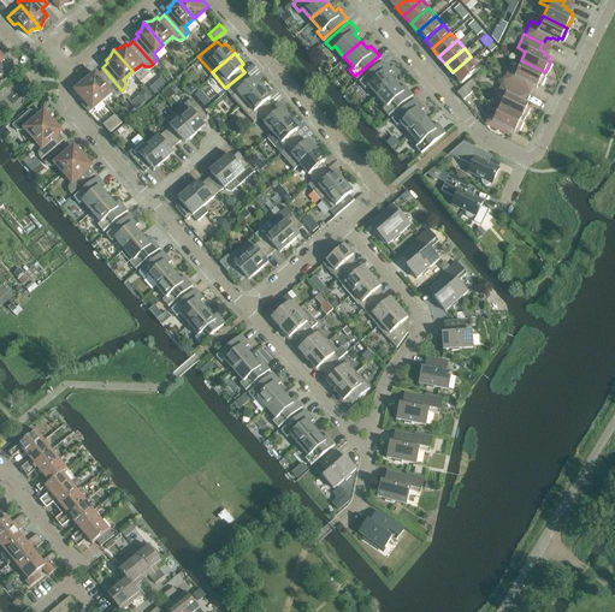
[(471,57),(453,72),(460,81),(479,65),(471,57)]
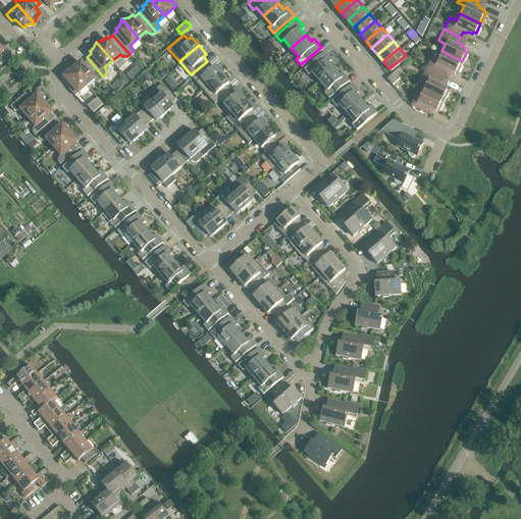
[(308,72),(311,70),(318,80),(332,66),(327,60),(330,57),(323,49),(303,67),(308,72)]
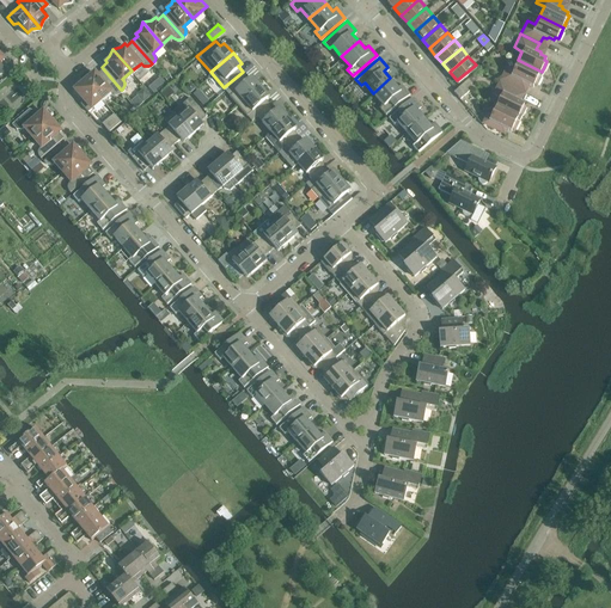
[(505,65),(499,78),(518,87),(520,81),(524,83),(526,81),(532,84),(533,81),(536,83),(541,74),(542,72),(518,60),(513,68),(505,65)]
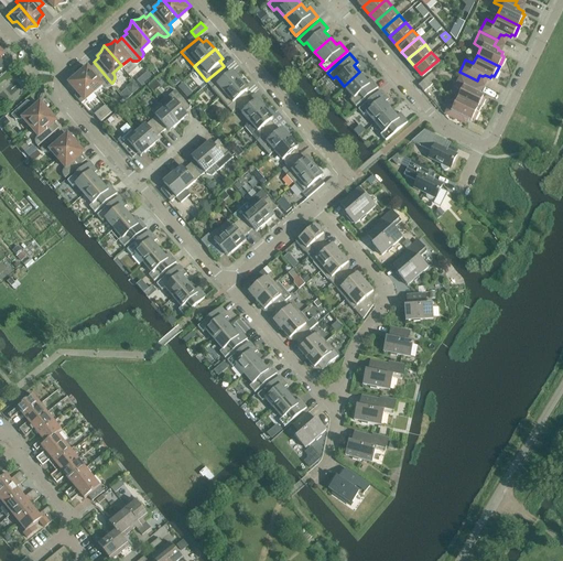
[(83,67),(75,69),(93,89),(101,83),(103,84),(104,85),(106,85),(109,85),(110,84),(111,83),(94,62),(88,66),(87,64),(83,67)]
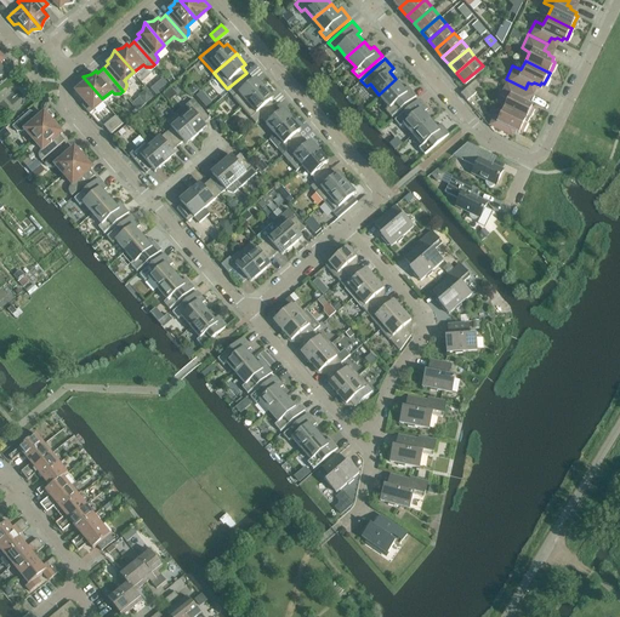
[(246,73),(227,89),(232,95),(240,104),(263,85),(255,75),(251,78),(246,73)]
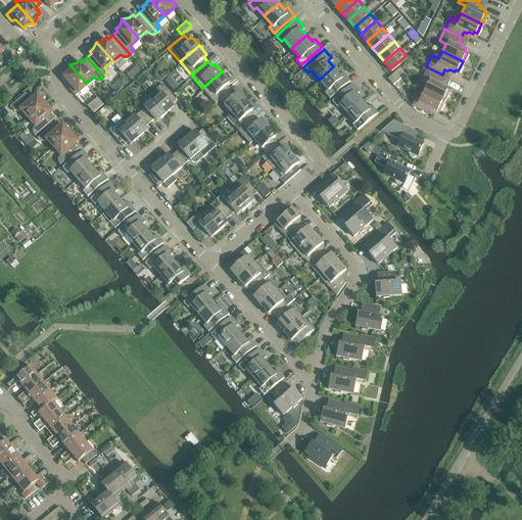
[(138,63),(127,72),(131,77),(142,68),(138,63)]
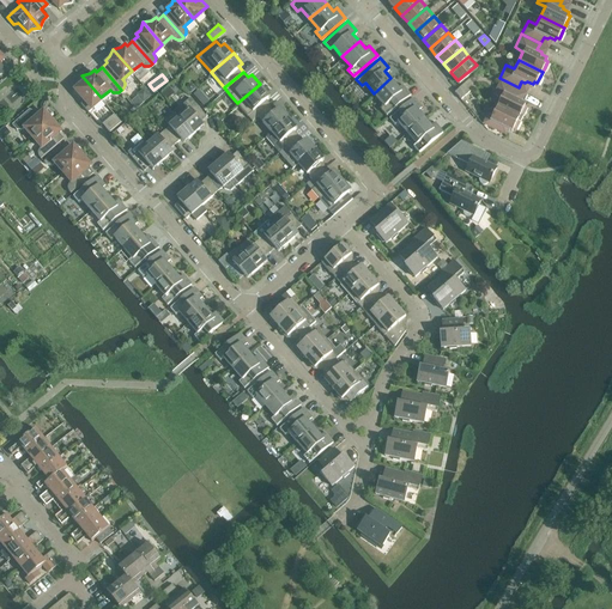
[(101,97),(82,75),(79,84),(74,87),(84,98),(80,101),(88,110),(91,107),(91,105),(101,97)]
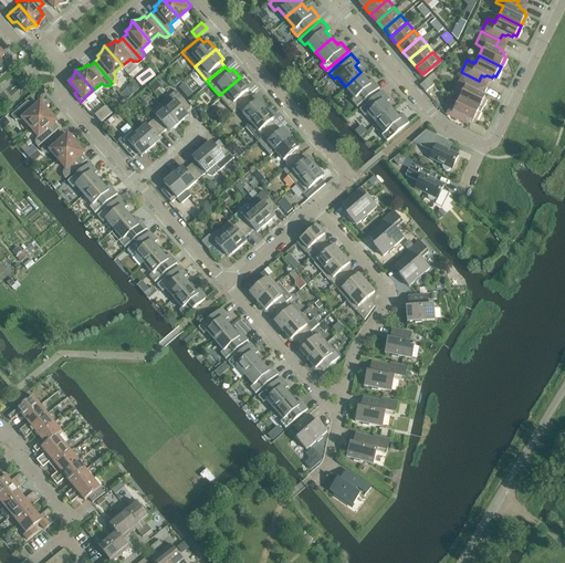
[(419,83),(425,90),(438,77),(432,71),(419,83)]
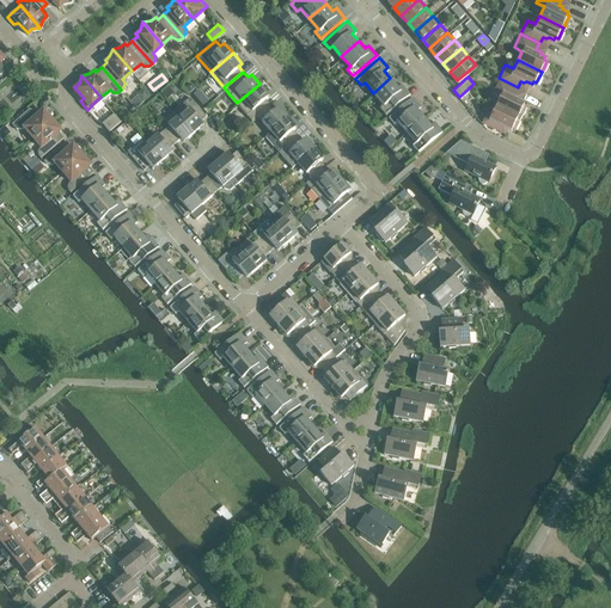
[(373,93),(383,104),(379,106),(385,112),(409,92),(401,83),(397,86),(390,78),(373,93)]
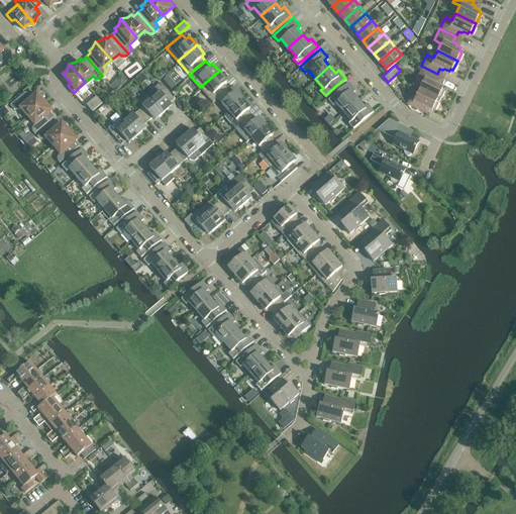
[(422,81),(418,88),(438,98),(439,98),(440,96),(443,89),(441,88),(442,85),(437,83),(437,81),(434,79),(437,74),(421,66),(415,78),(422,81)]
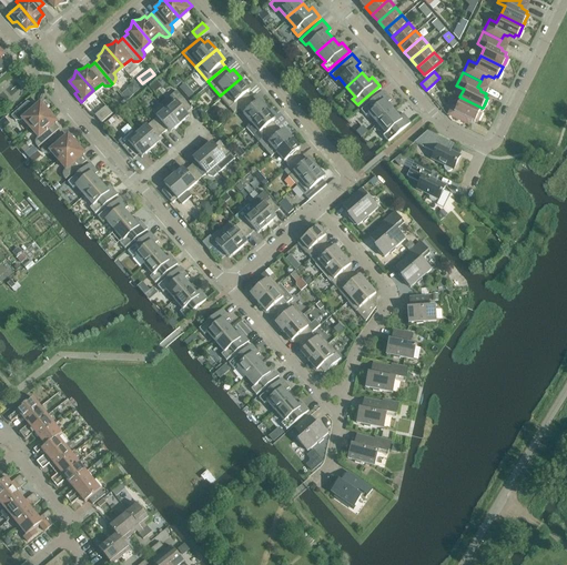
[(241,78),(220,96),(229,106),(233,110),(239,106),(251,96),(246,90),(250,88),(241,78)]
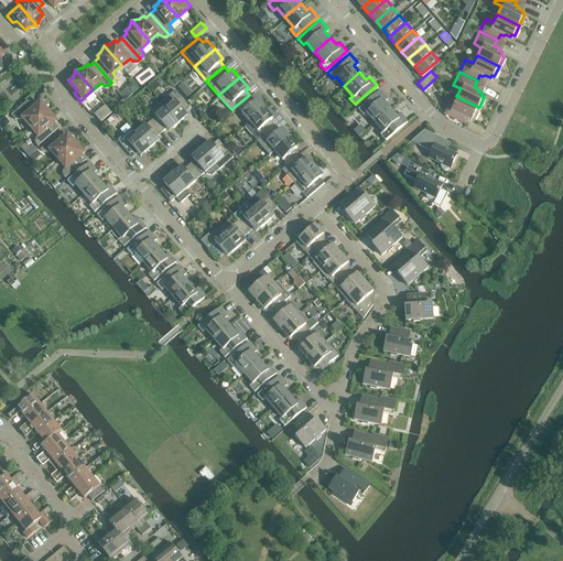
[(119,88),(125,96),(140,87),(134,78),(119,88)]
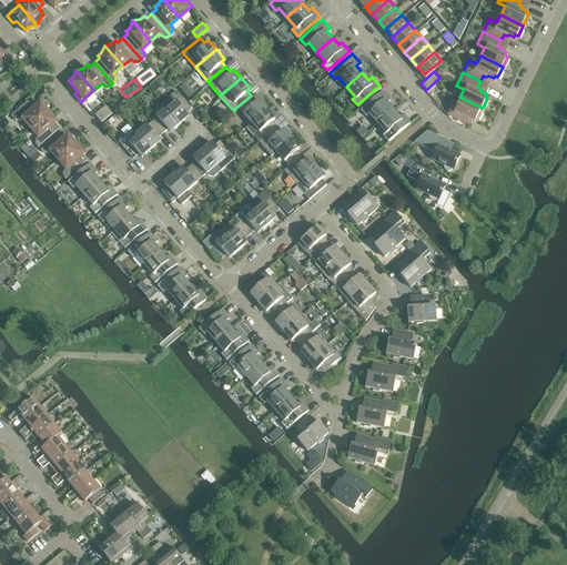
[(191,106),(175,88),(161,100),(165,106),(179,122),(188,113),(185,110),(191,106)]
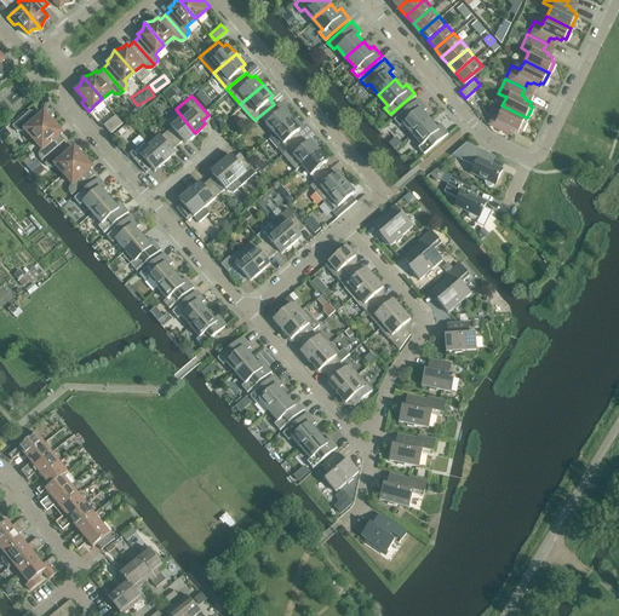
[(399,124),(402,121),(411,132),(428,117),(422,109),(425,107),(417,97),(393,117),(399,124)]
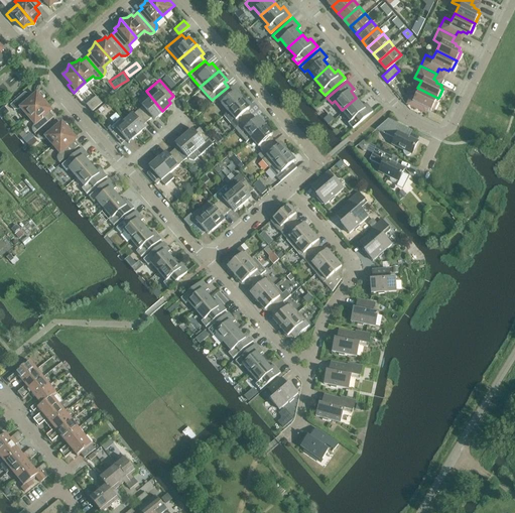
[(234,89),(232,91),(228,87),(217,96),(221,101),(220,101),(227,110),(242,97),(234,89)]
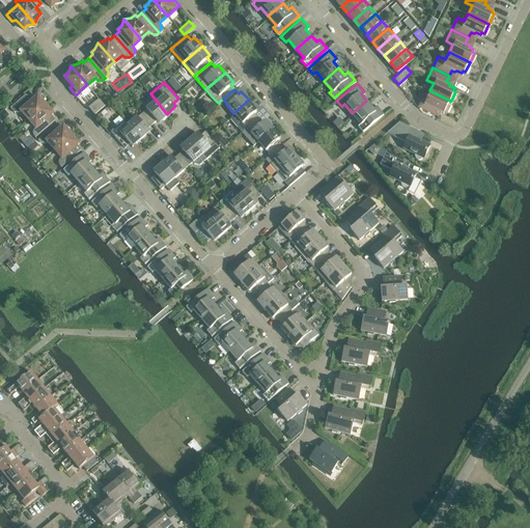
[(450,101),(429,90),(426,99),(421,96),(417,105),(431,112),(433,109),(436,111),(438,109),(443,112),(444,109),(446,110),(449,103),(450,104),(450,102),(450,101)]
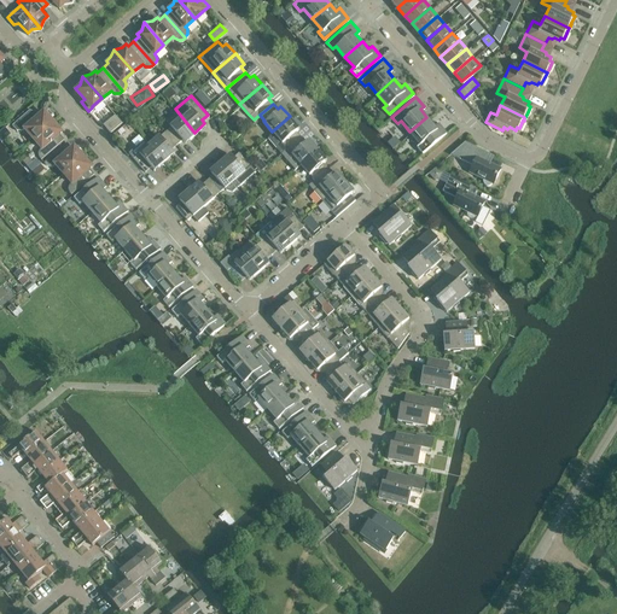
[(44,110),(41,111),(40,111),(29,107),(11,123),(16,128),(21,128),(23,126),(33,136),(54,117),(47,113),(46,112),(44,110)]
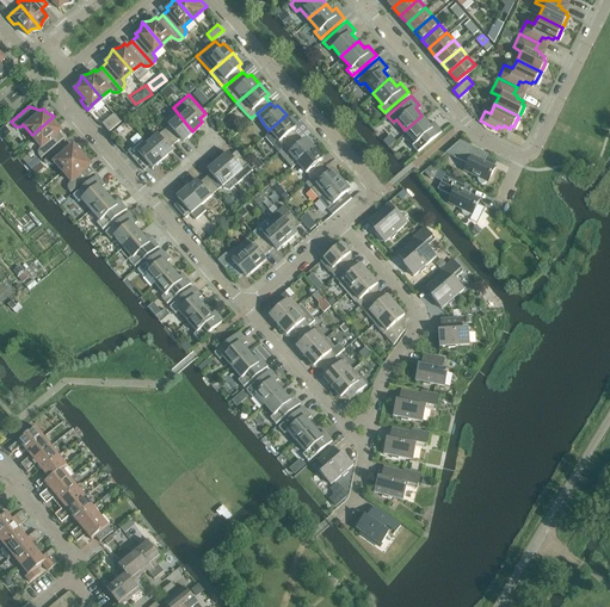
[(173,107),(162,117),(168,123),(162,128),(174,141),(179,136),(183,140),(192,131),(178,113),(173,107)]
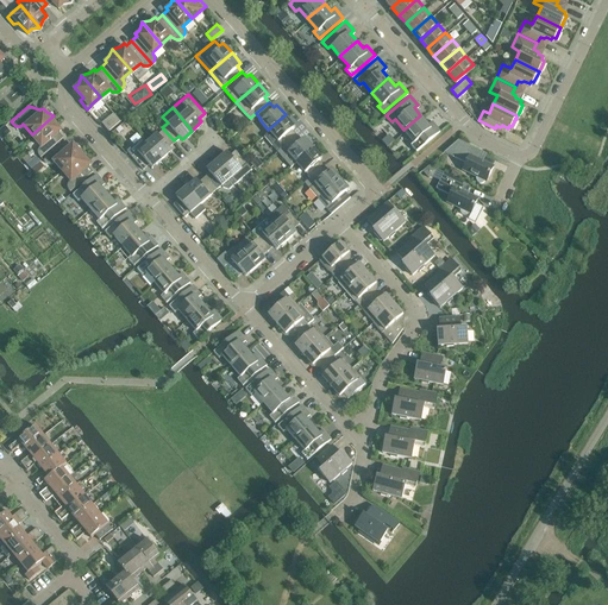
[(101,121),(108,128),(119,119),(112,111),(101,121)]
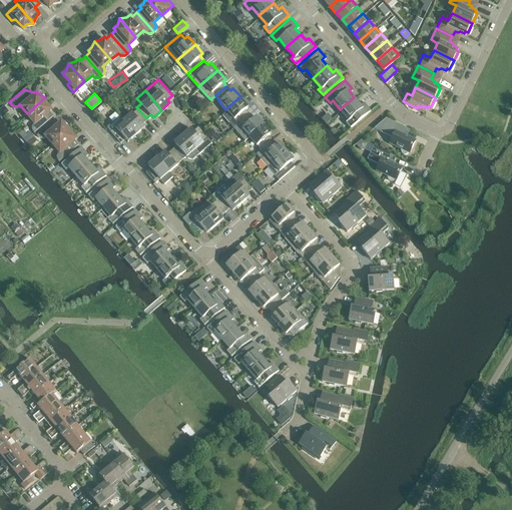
[(225,109),(221,112),(232,126),(248,112),(244,107),(247,105),(240,96),(225,109)]
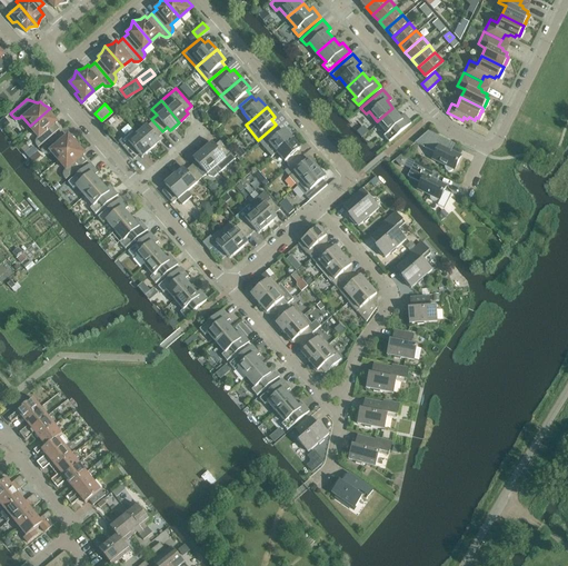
[(50,108),(30,126),(38,135),(37,136),(35,137),(35,139),(35,141),(36,144),(37,145),(58,127),(53,121),(56,119),(52,116),(50,108)]
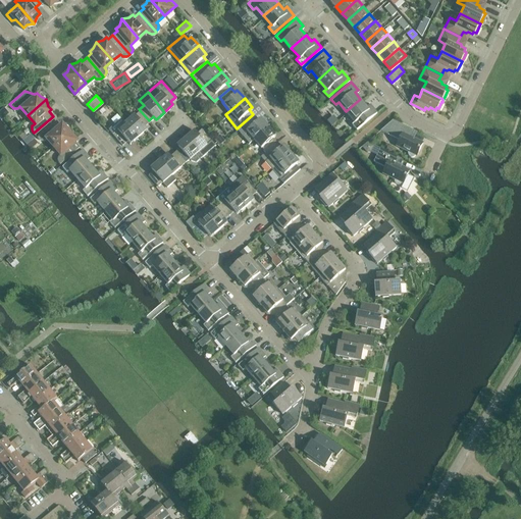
[(346,111),(354,120),(351,122),(356,128),(376,110),(369,102),(366,105),(360,99),(346,111)]
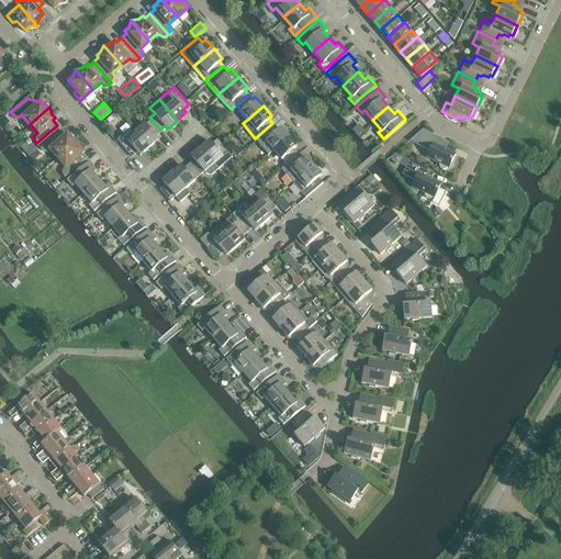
[(144,122),(144,121),(135,130),(148,145),(157,137),(155,134),(160,130),(149,118),(144,122)]
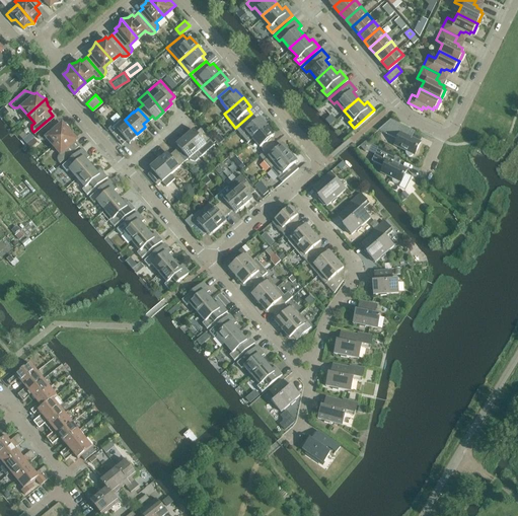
[(246,141),(251,137),(266,124),(259,116),(255,118),(251,114),(235,128),(246,141)]
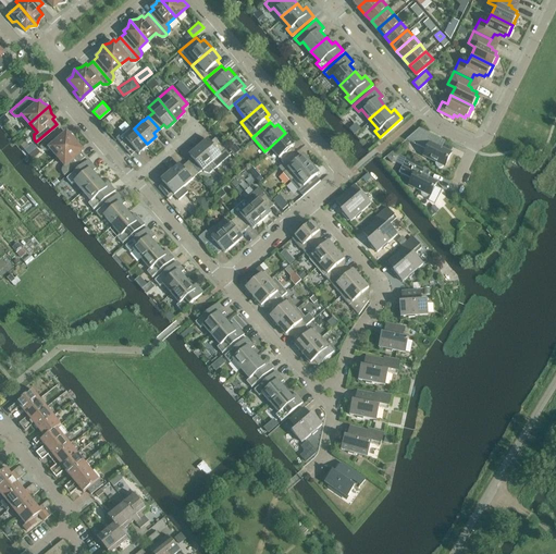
[(130,124),(115,136),(130,154),(135,149),(138,151),(147,144),(134,128),(130,124)]
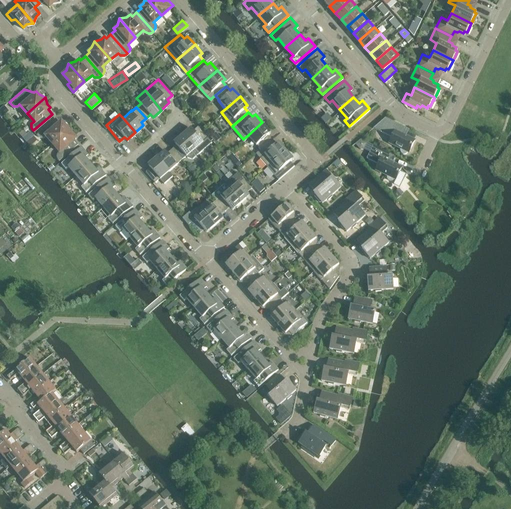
[(388,141),(399,146),(399,149),(401,151),(404,152),(406,150),(408,150),(414,138),(402,132),(405,126),(384,116),(384,115),(372,126),(390,135),(388,141)]
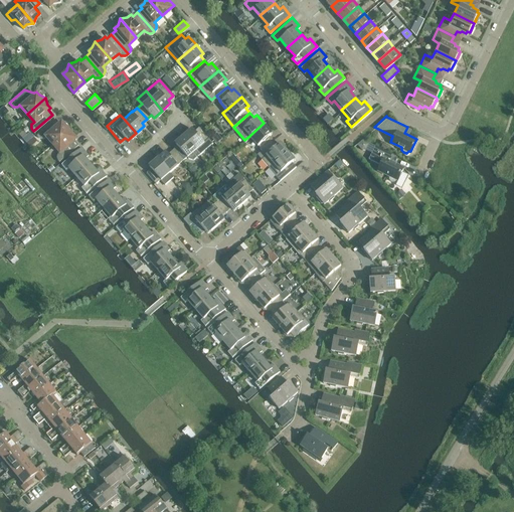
[(45,135),(52,143),(70,127),(64,124),(63,123),(60,121),(59,122),(54,117),(35,134),(36,135),(38,136),(40,137),(42,137),(44,136),(45,135)]
